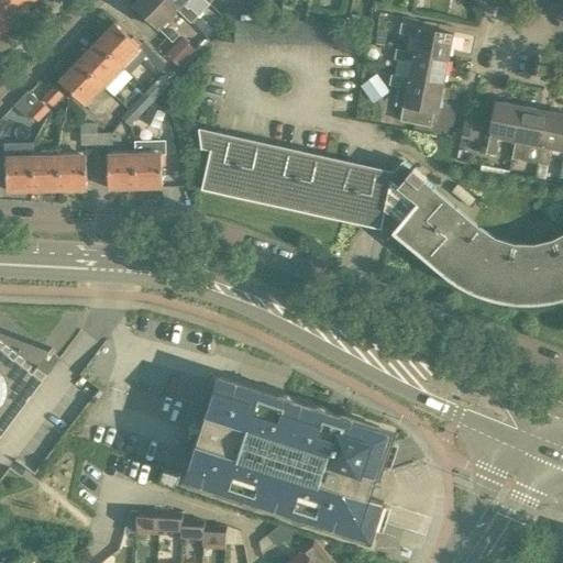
[(1,0),(0,0),(0,35),(19,17),(1,0)]
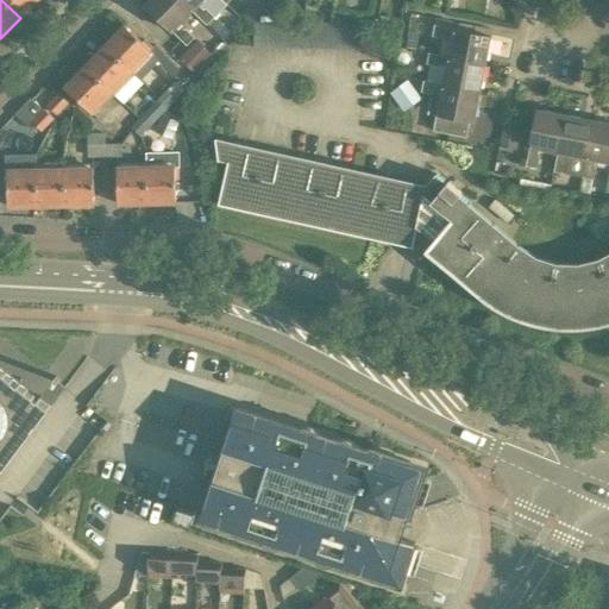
[(1,0),(20,18),(37,0),(1,0)]
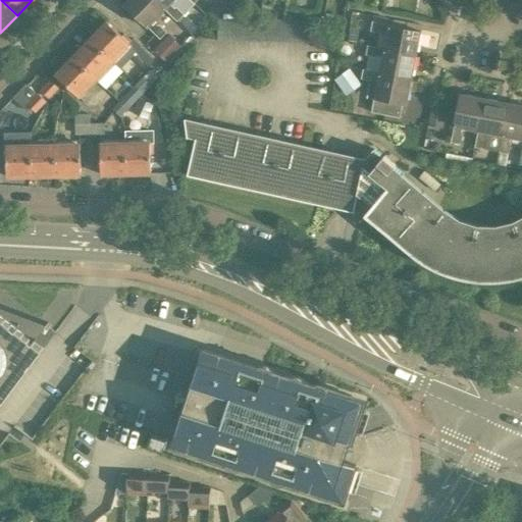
[(165,9),(156,0),(127,0),(124,4),(163,42),(169,35),(157,23),(155,24),(153,22),(165,10),(176,20),(177,20),(165,9)]
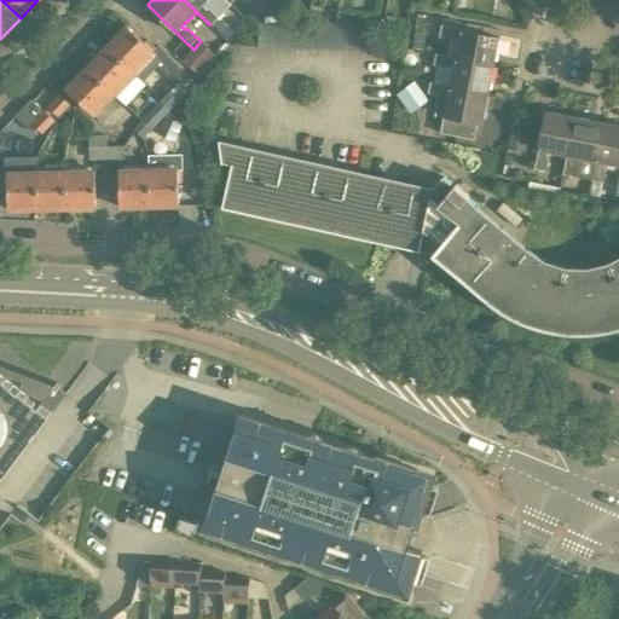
[(185,0),(196,11),(210,24),(218,16),(207,6),(204,9),(201,6),(207,0),(226,0),(230,4),(231,3),(227,0),(185,0)]
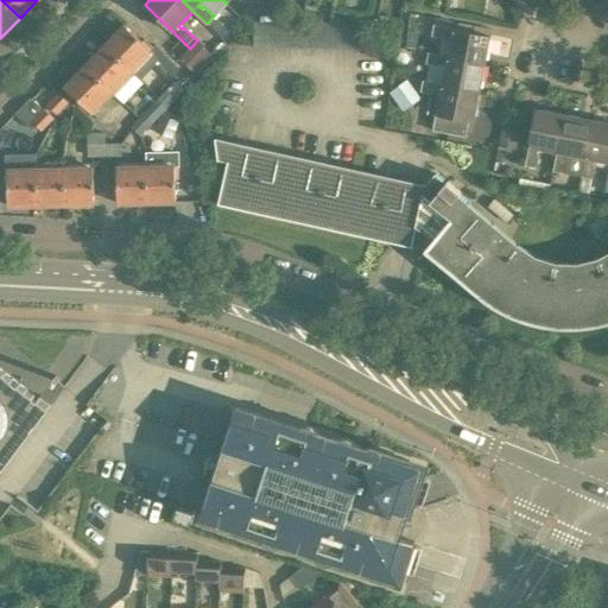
[(266,5),(260,0),(254,0),(241,14),(248,23),(266,5)]
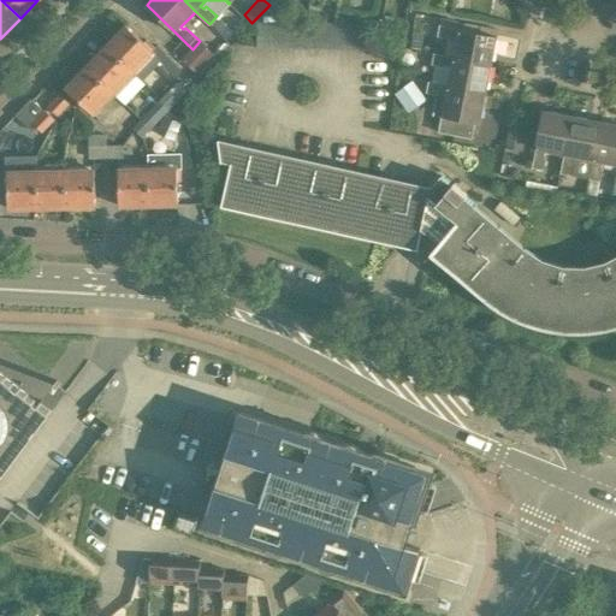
[(450,37),(458,39),(455,58),(493,65),(498,39),(439,27),(438,37),(450,40),(450,37)]
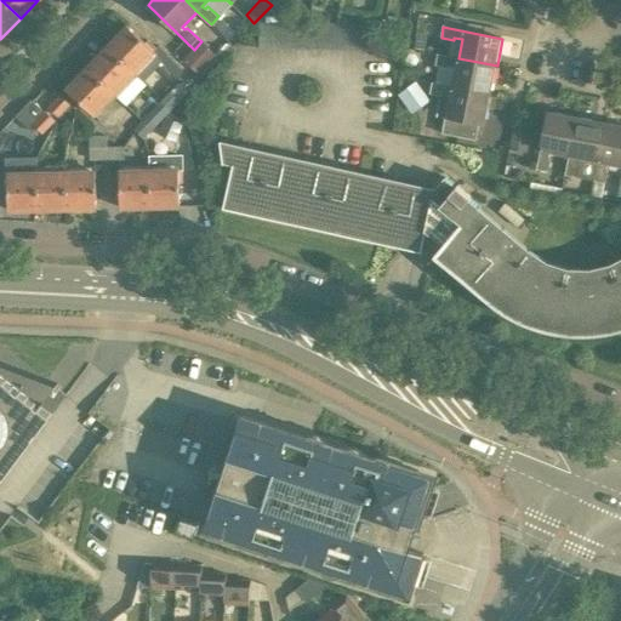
[(160,62),(154,56),(155,53),(154,52),(157,50),(147,41),(146,44),(129,28),(109,49),(136,74),(143,81),(160,62)]
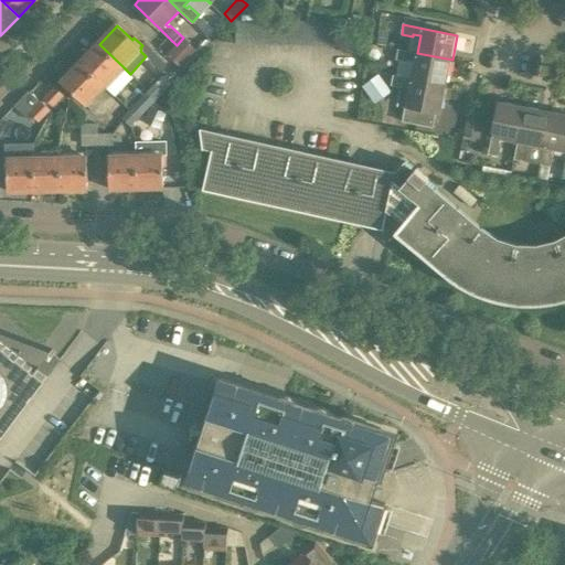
[(169,59),(183,72),(200,55),(185,41),(169,59)]
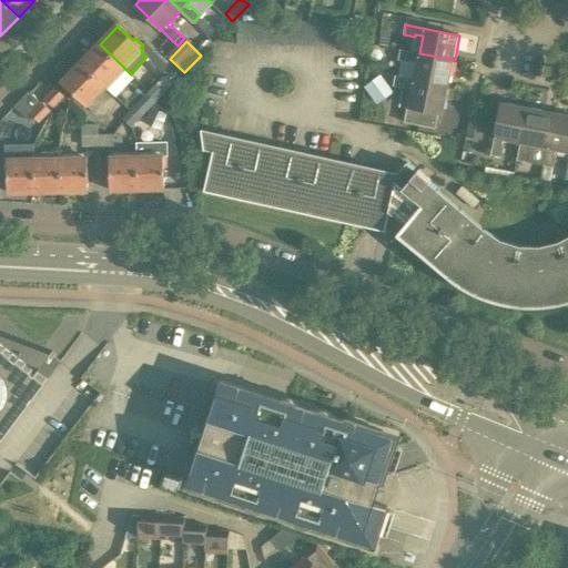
[(105,88),(124,68),(100,44),(81,63),(105,88)]
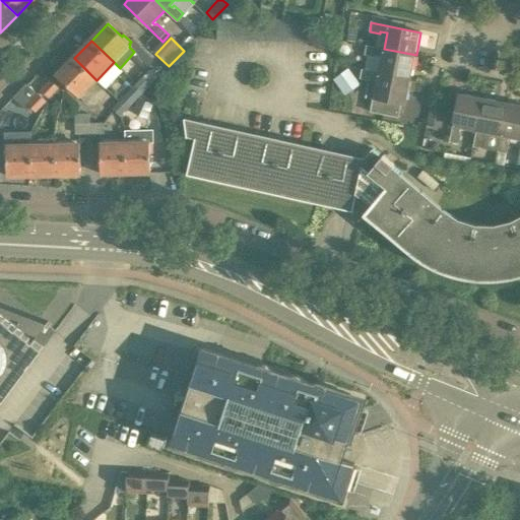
[(382,57),(379,71),(379,72),(411,78),(416,55),(384,49),(367,45),(365,55),(375,57),(375,55),(382,57)]
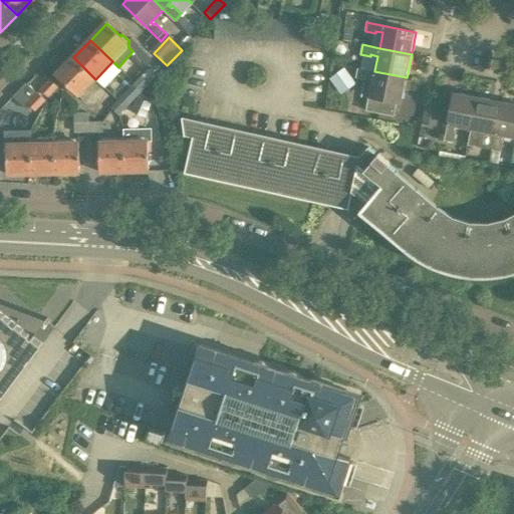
[(79,96),(95,79),(73,57),(56,74),(79,96)]
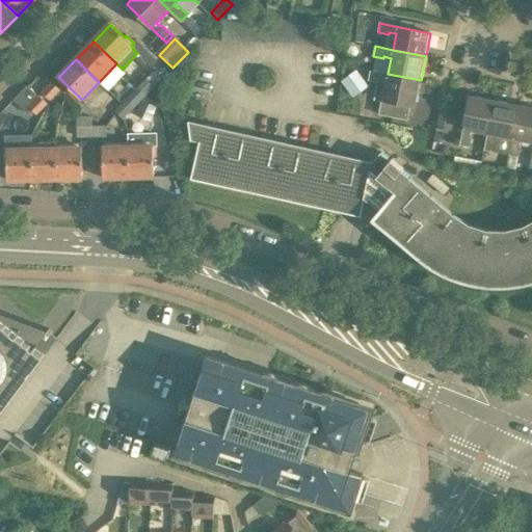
[(379,81),(387,82),(382,100),(381,100),(378,114),(407,121),(410,106),(416,107),(421,80),(388,74),(388,73),(371,70),(368,81),(378,83),(379,81)]
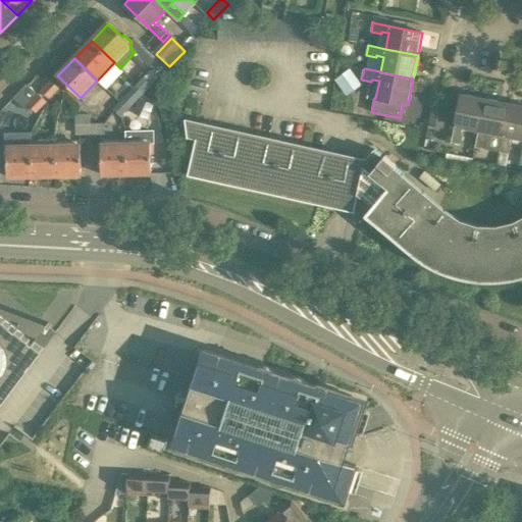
[(349,70),(335,81),(347,96),(360,86),(349,70)]
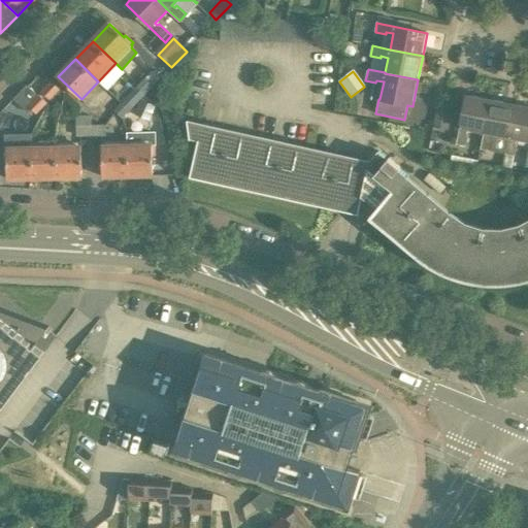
[(135,88),(143,96),(152,87),(154,85),(145,76),(135,88)]
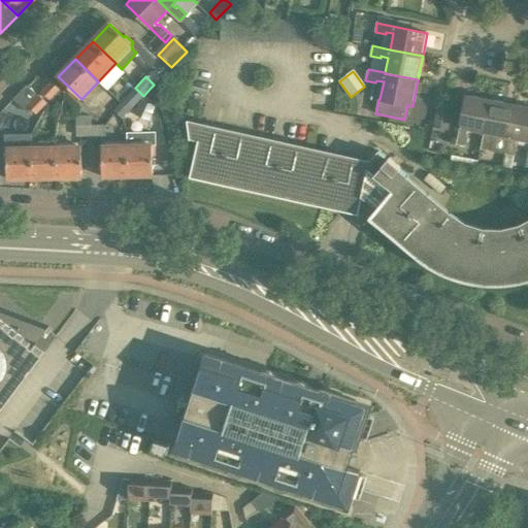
[(61,90),(52,81),(41,92),(51,100),(61,90)]
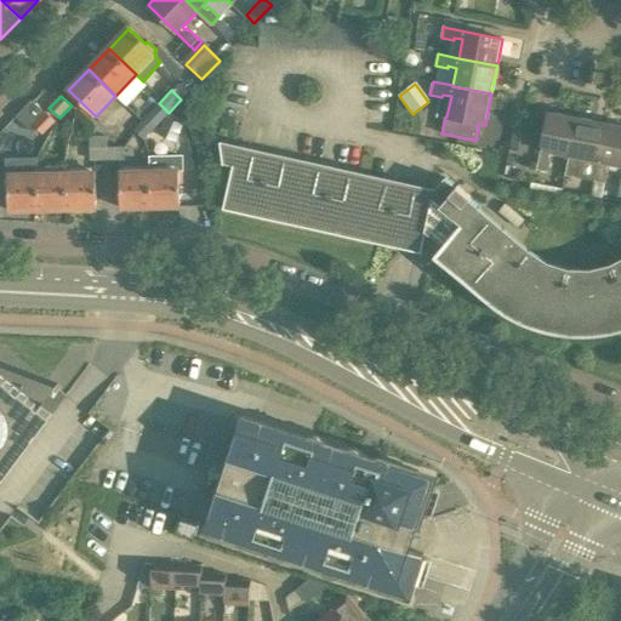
[(159,103),(147,115),(157,125),(169,113),(159,103)]
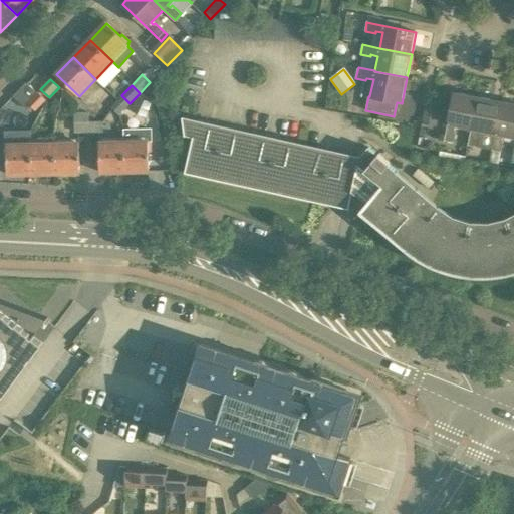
[(36,111),(46,101),(37,92),(27,103),(36,111)]
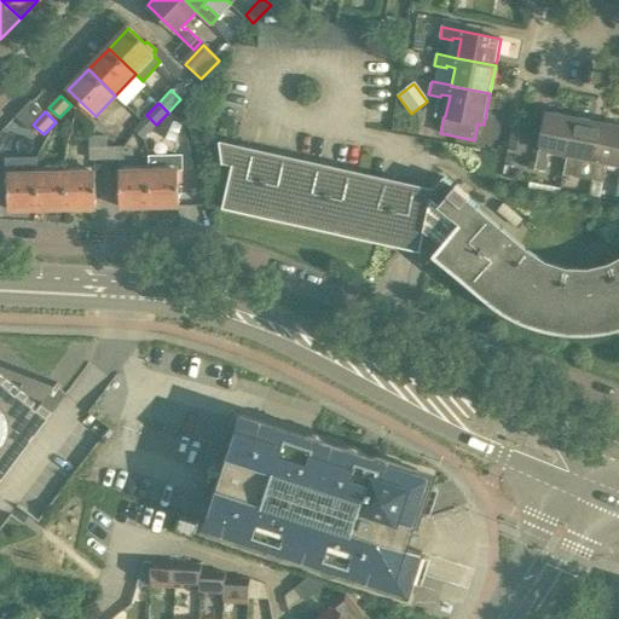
[(547,152),(550,154),(568,157),(576,119),(548,113),(539,151),(537,169),(547,171),(549,160),(547,158),(547,152)]
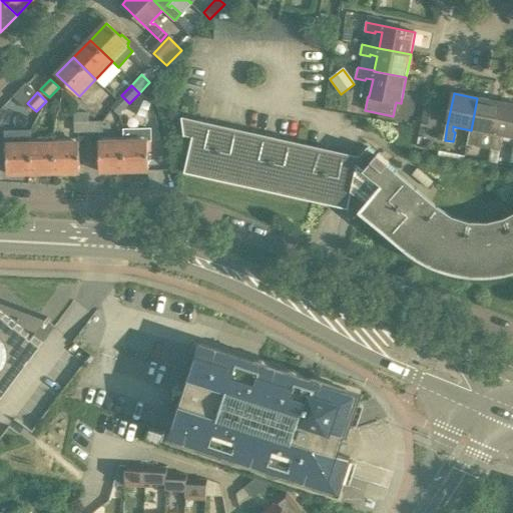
[(121,95),(117,99),(111,106),(112,107),(119,114),(129,103),(121,95)]
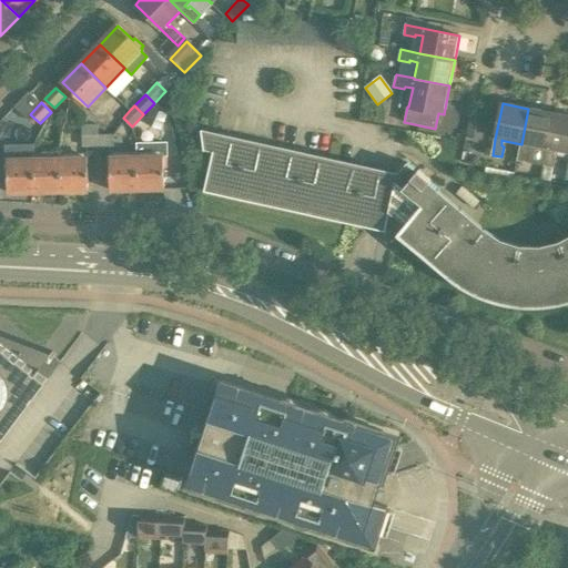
[(548,150),(555,114),(528,109),(521,144),(518,160),(528,162),(529,151),(527,151),(528,145),(548,150)]
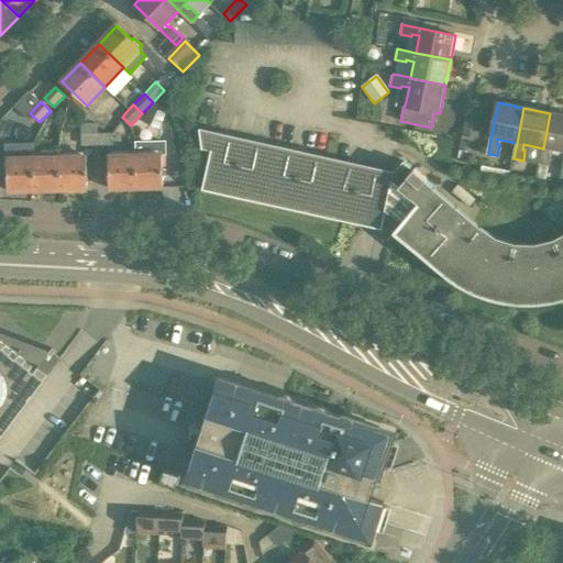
[(562,116),(550,113),(543,148),(539,164),(550,166),(552,155),(548,154),(549,150),(562,152),(562,116)]
